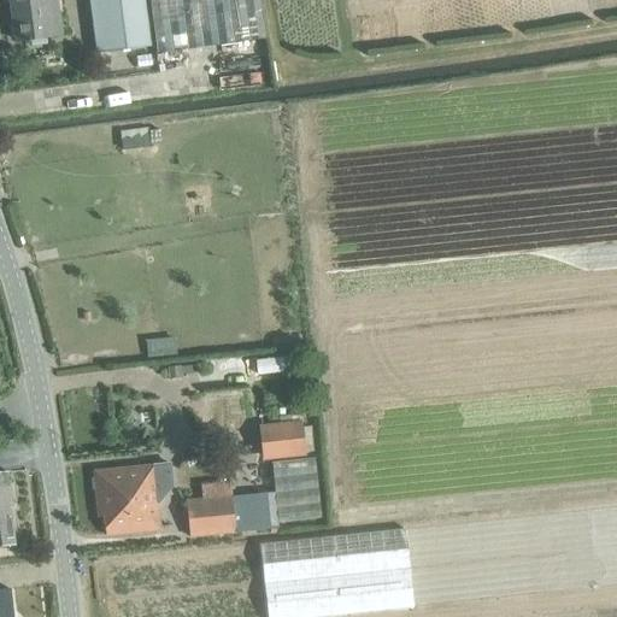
[(9,0),(16,42),(58,36),(53,0),(9,0)]
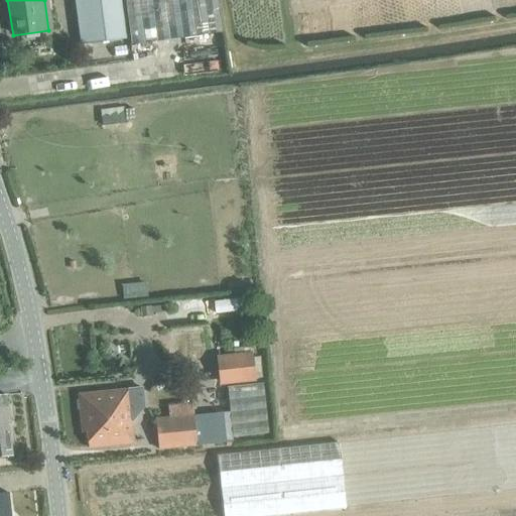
[(74,0),(81,48),(82,48),(129,41),(123,0),(74,0)]
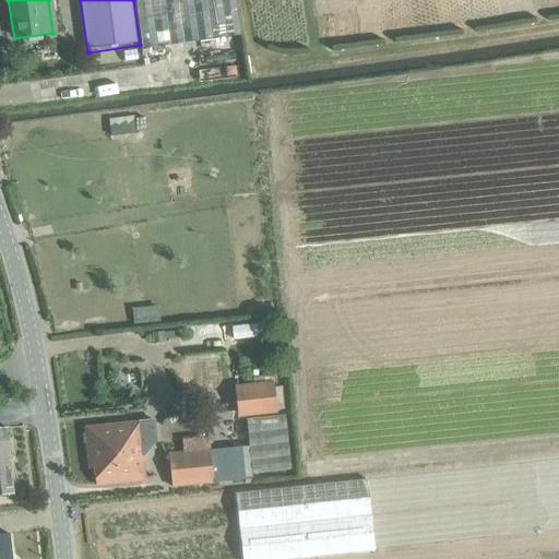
[(134,0),(142,49),(212,38),(239,35),(235,0),(134,0)]
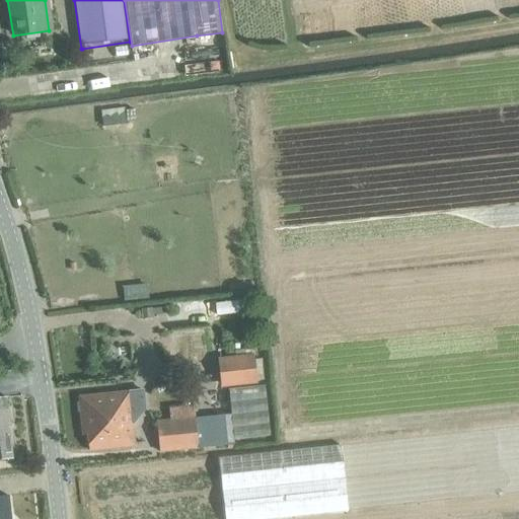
[(221,385),(253,381),(251,357),(219,361),(221,385)]
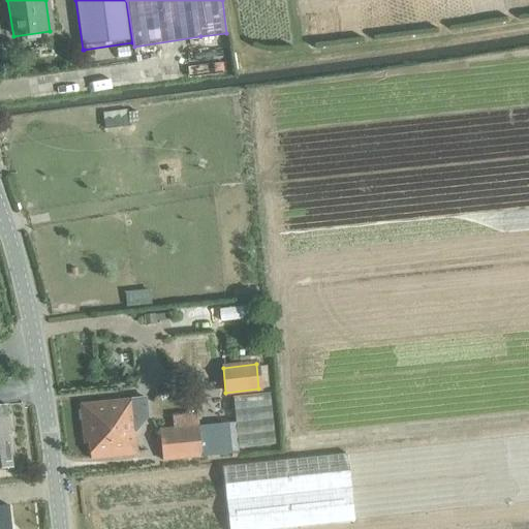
[(220,397),(218,383),(205,384),(205,392),(213,391),(213,398),(220,397)]
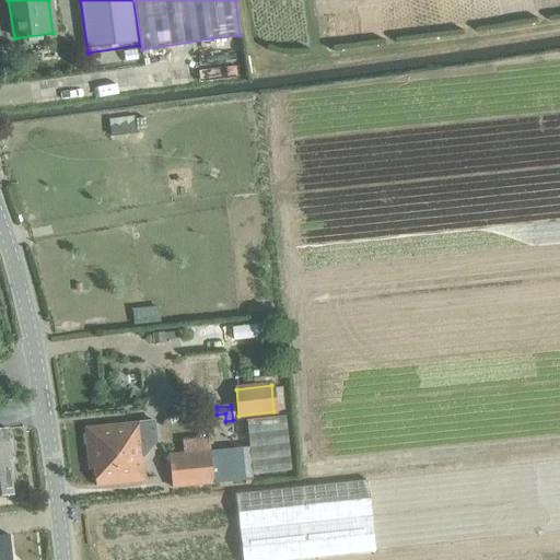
[(284,417),(246,420),(252,474),(290,469),(284,417)]
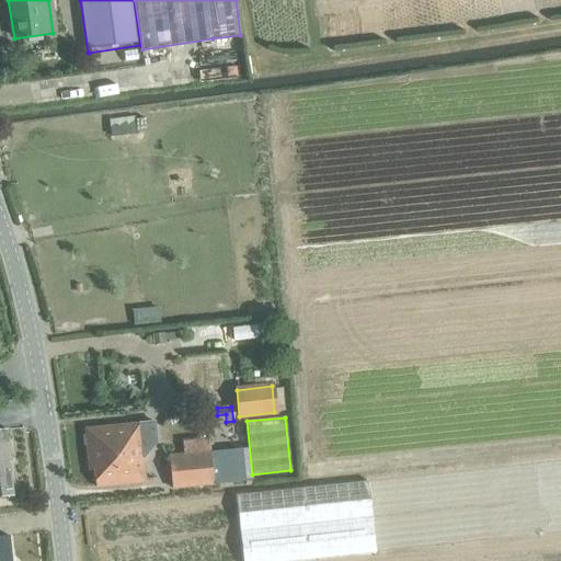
[(89,470),(93,469),(94,469),(106,468),(105,450),(117,449),(129,448),(129,456),(141,455),(138,423),(84,428),(89,470)]
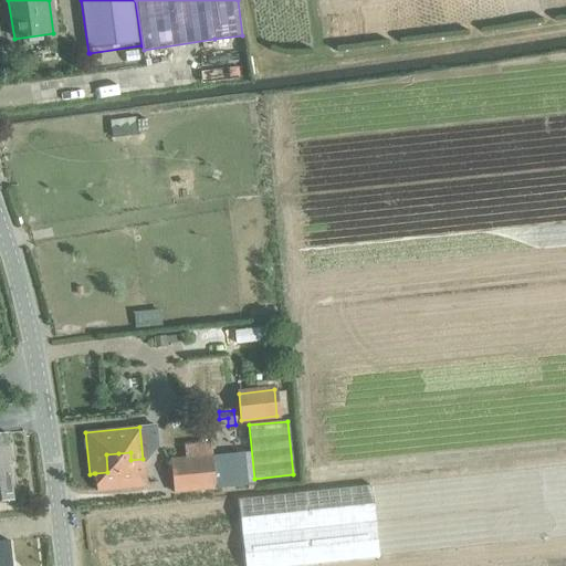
[(0,465),(8,464),(11,464),(7,433),(0,433),(0,465)]
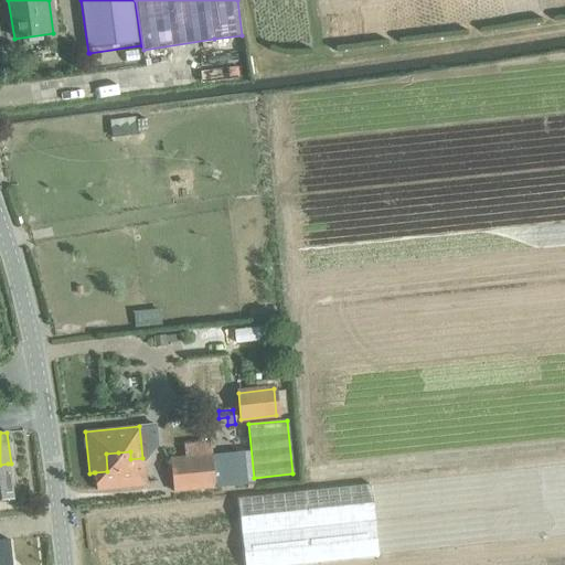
[(216,487),(242,484),(238,451),(212,455),(211,444),(183,447),(184,460),(172,461),(174,491),(216,487)]
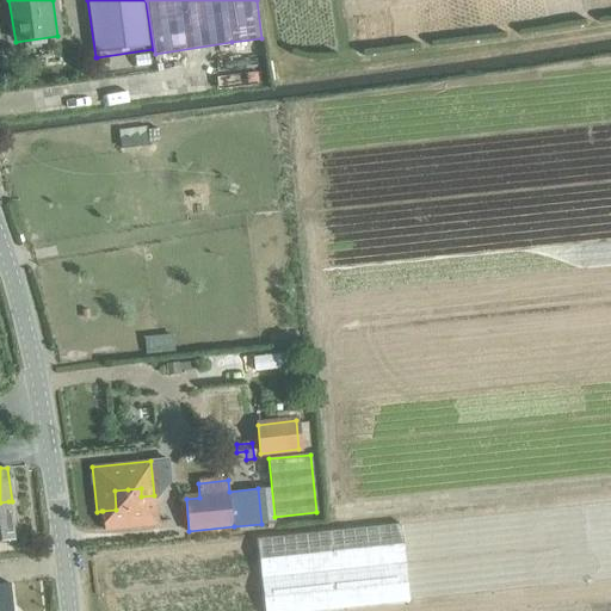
[(103,511),(102,511),(104,531),(158,525),(154,495),(141,497),(141,488),(128,489),(115,491),(116,510),(103,511)]
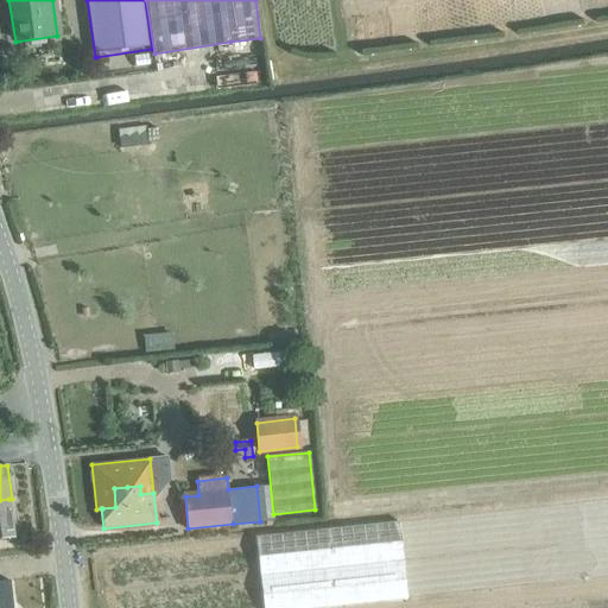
[(0,539),(12,538),(8,499),(0,500),(0,539)]
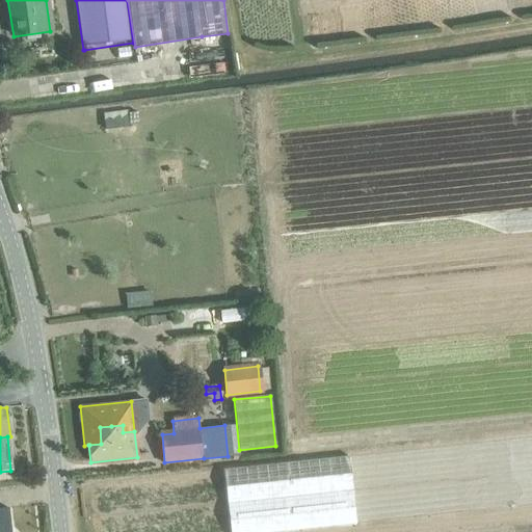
[(99,484),(101,531),(210,531),(211,526),(224,525),(221,471),(158,474),(159,486),(143,487),(143,481),(122,482),(122,491),(109,493),(108,484),(99,484)]
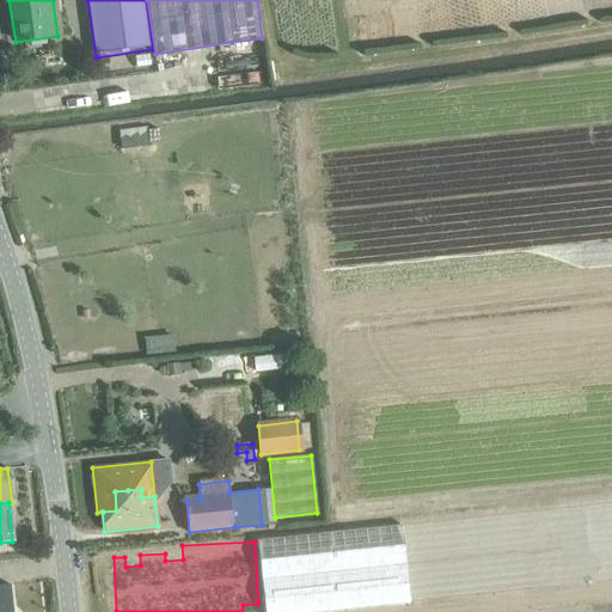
[(0,611),(10,611),(7,583),(0,583),(0,611)]
